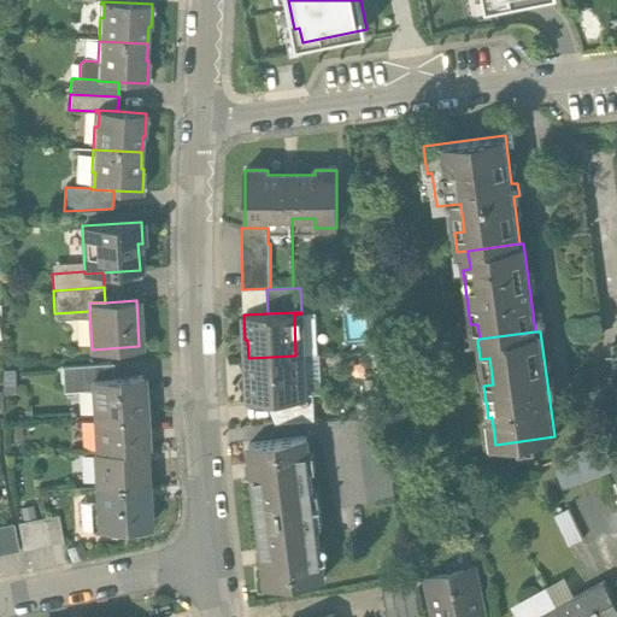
[(248,358),(246,358),(248,400),(275,399),(297,398),(298,397),(295,356),(248,358)]
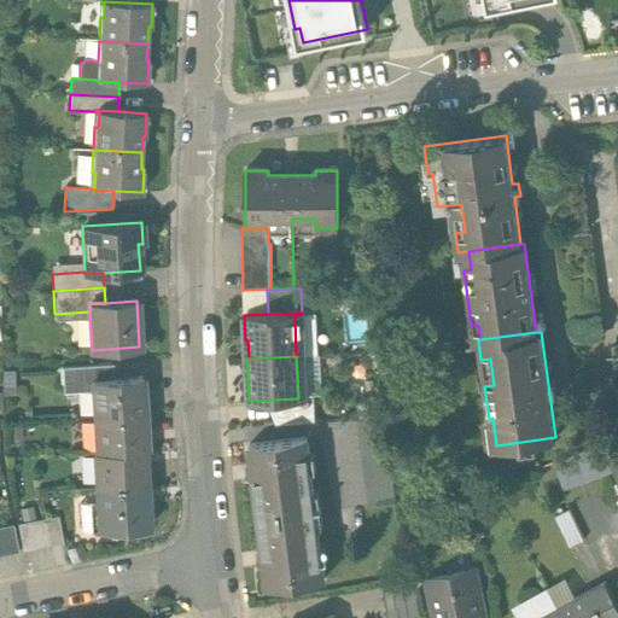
[(112,365),(62,367),(63,383),(92,382),(92,380),(114,379),(112,365)]
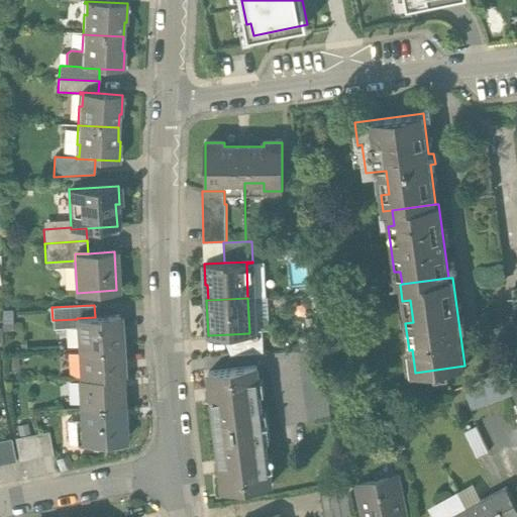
[(95,317),(77,318),(77,319),(79,347),(121,345),(119,315),(95,317)]
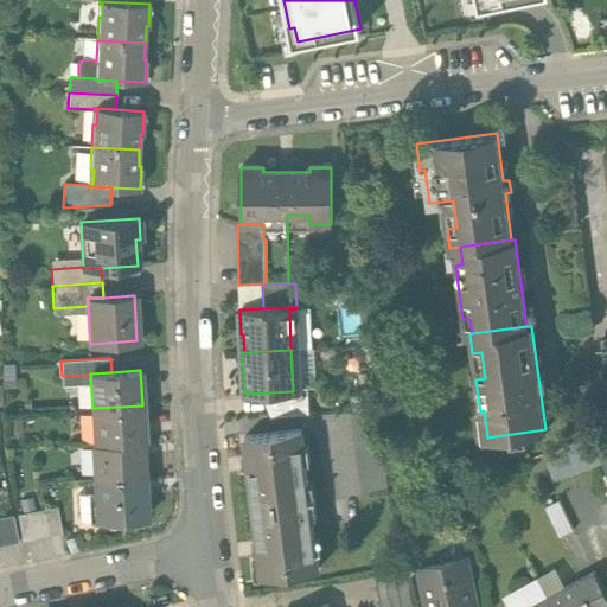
[(307,389),(293,390),(292,391),(270,393),(272,417),(308,414),(307,389)]
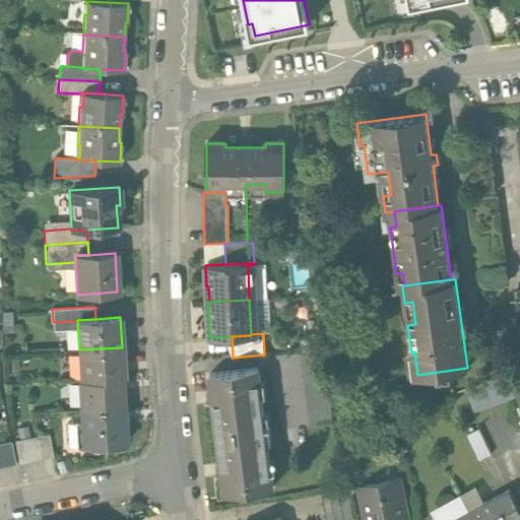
[(122,347),(79,349),(80,380),(121,377),(123,377),(122,347)]
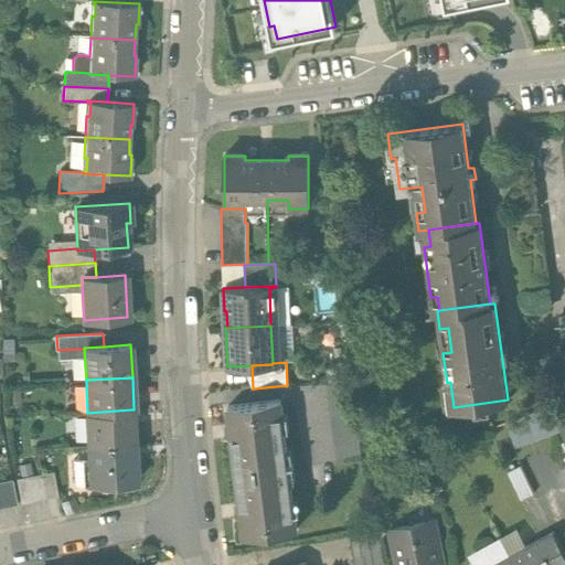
[(351,381),(327,384),(337,462),(362,458),(351,381)]
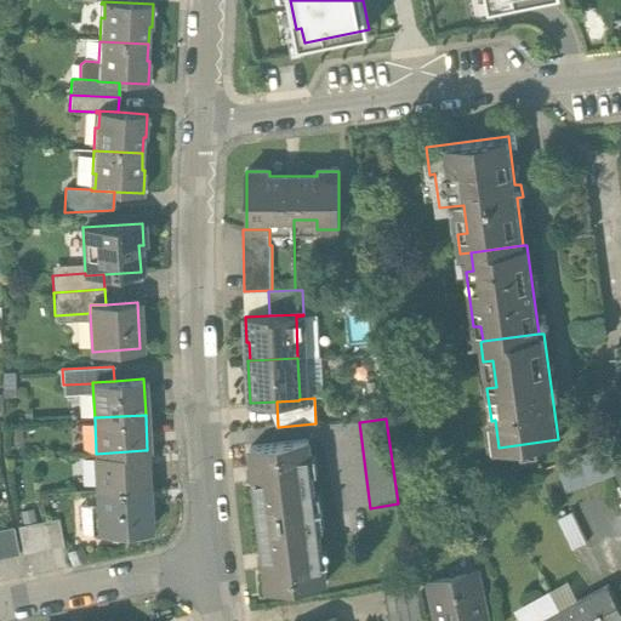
[(308,439),(250,446),(260,518),(317,511),(308,439)]
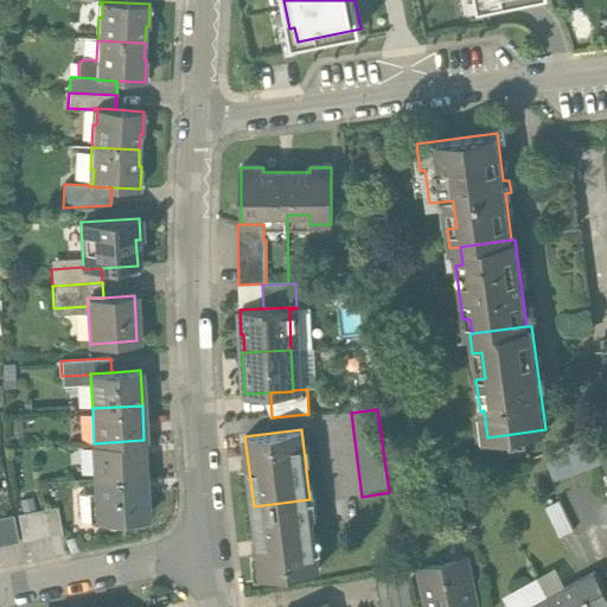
[(575,441),(544,453),(554,480),(605,461),(599,448),(600,447),(595,434),(575,441)]
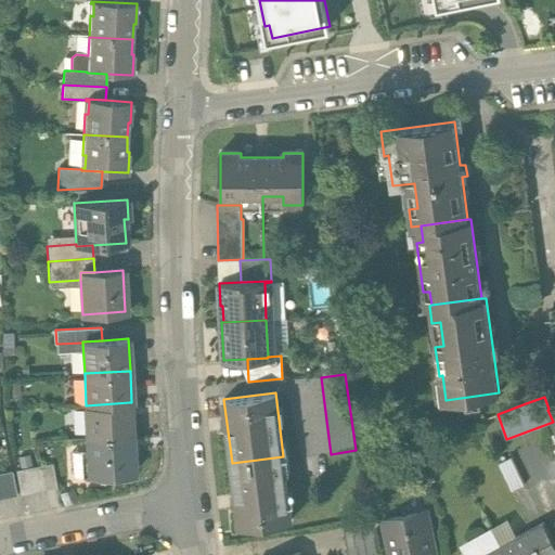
[(86,405),(84,405),(86,437),(131,434),(129,402),(86,405)]
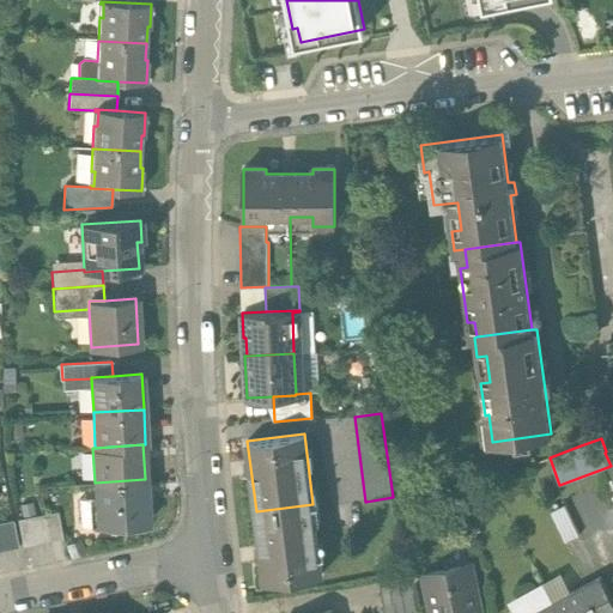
[(145,479),(95,483),(96,498),(79,499),(80,527),(147,522),(145,479)]
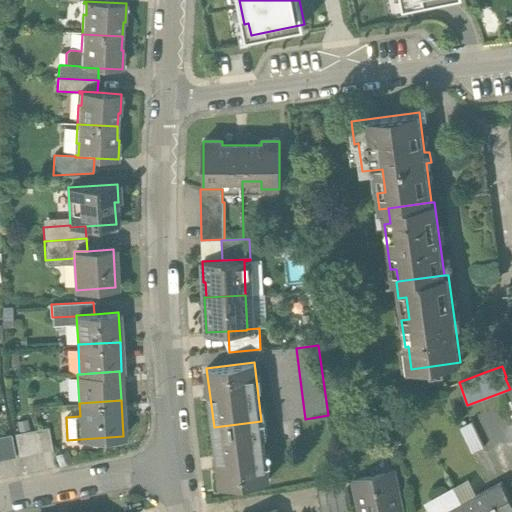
[(261,421),(214,427),(221,485),(268,480),(261,421)]
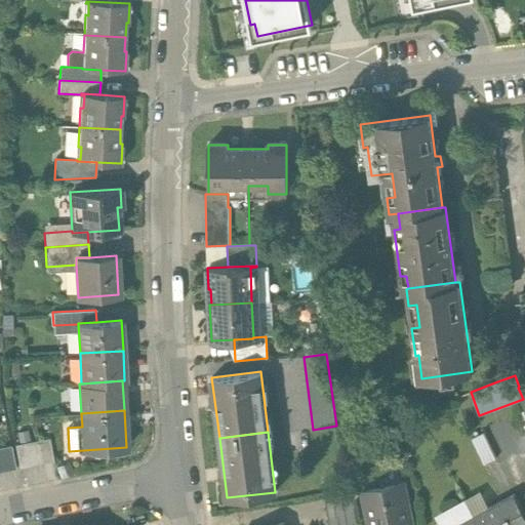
[(484,433),(471,439),(483,465),(496,458),(484,433)]
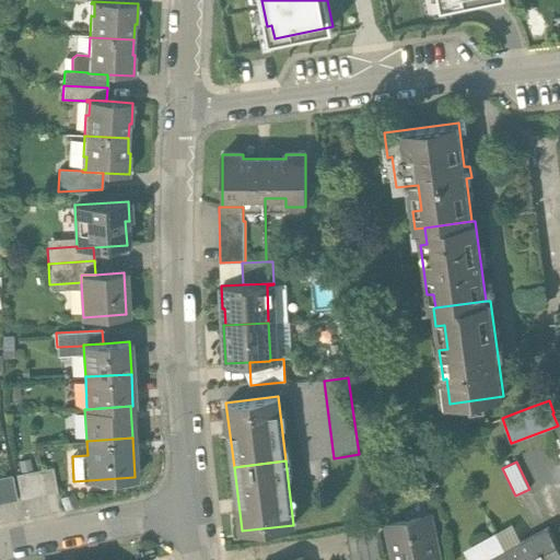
[(53,468),(39,470),(45,493),(57,491),(53,468)]
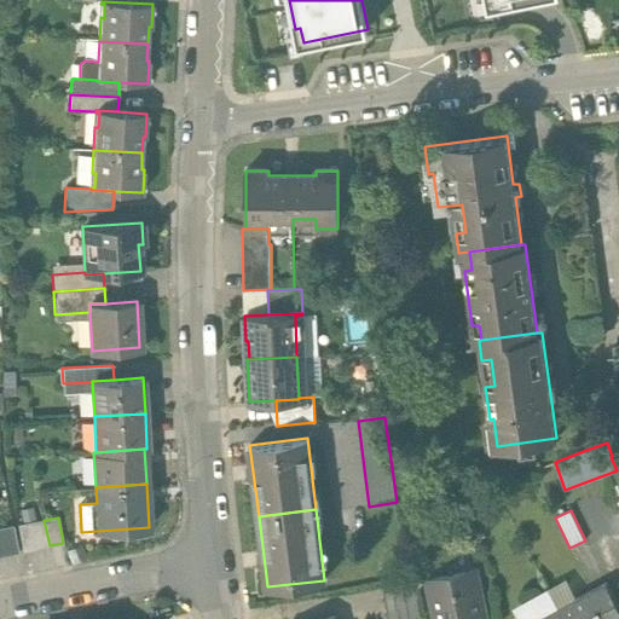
[(44,520),(30,522),(36,549),(50,545),(44,520)]
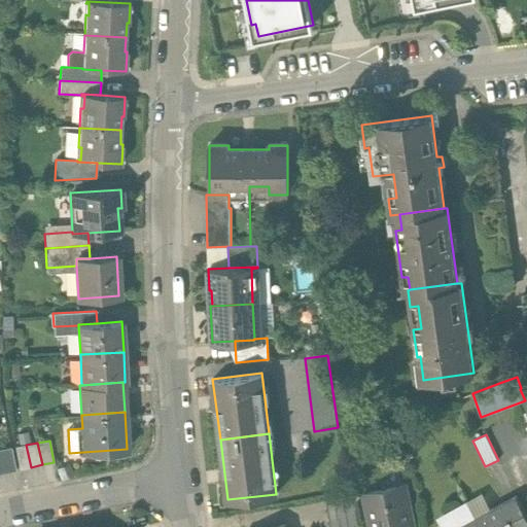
[(26,445),(14,447),(20,469),(31,467),(26,445)]
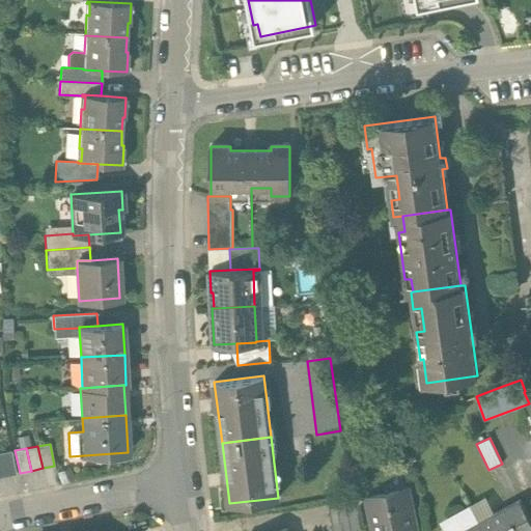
[(10,451),(0,452),(0,455),(4,476),(16,474),(10,451)]
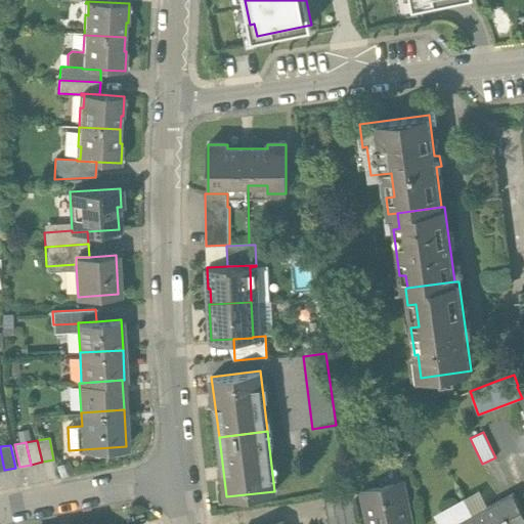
[(403,482),(361,491),(367,523),(390,523),(410,520),(403,482)]
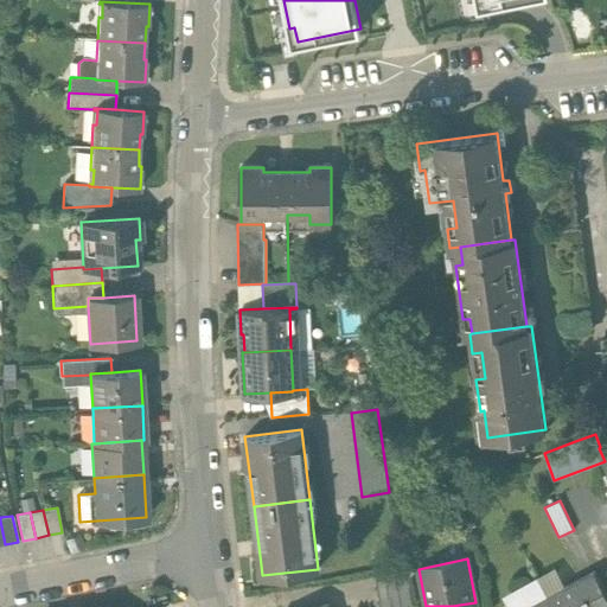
[(411,606),(403,569),(375,574),(379,606),(411,606)]
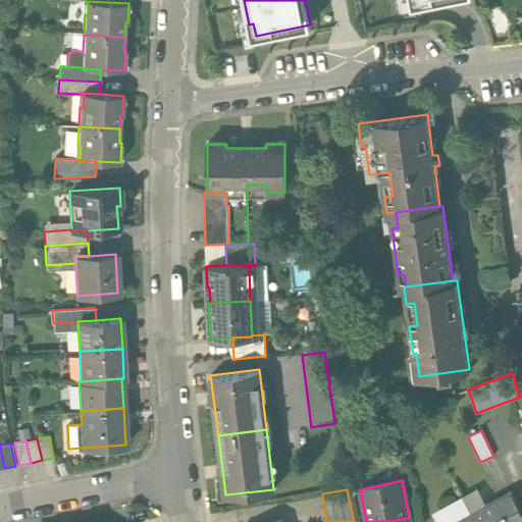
[(521,521),(521,512),(511,491),(455,521),(521,521)]
